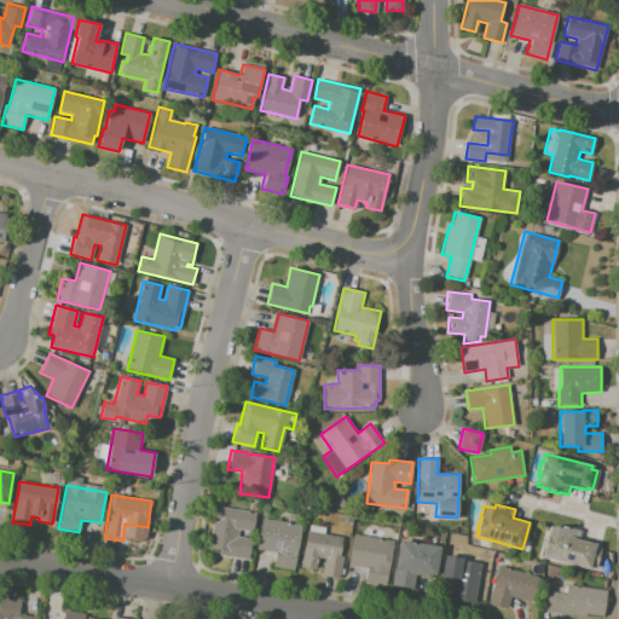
[(215,505),(255,513),(252,532),(238,530),(237,536),(252,538),(248,560),(219,555),(220,550),(208,548),(215,505)]
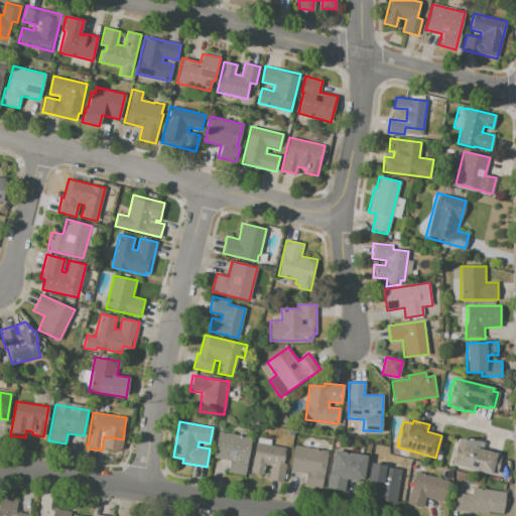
[(218,431),(251,437),(244,475),(227,472),(229,461),(214,458),(218,431)]
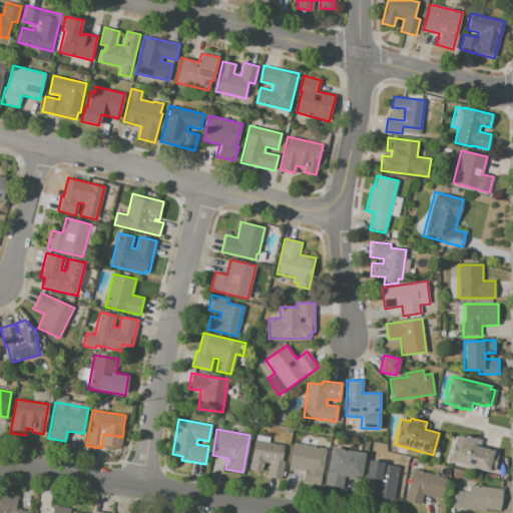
[(455,435),(448,462),(489,472),(490,469),(494,470),(498,454),(493,453),(494,451),(480,447),(482,440),(466,436),(465,437),(455,435)]
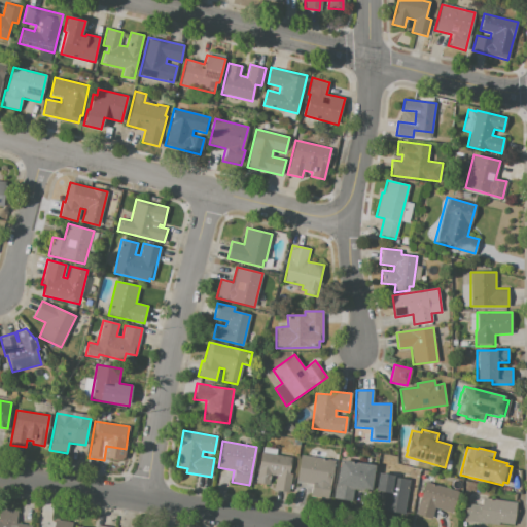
[(260,452),(291,457),(288,472),(291,473),(288,492),(274,490),(276,477),(270,477),(269,485),(268,485),(255,483),(260,452)]
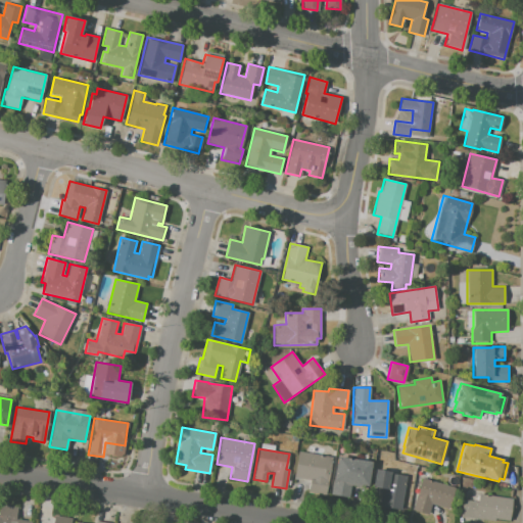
[(298,452),(332,458),(326,495),(307,492),(310,480),(294,477),(298,452)]
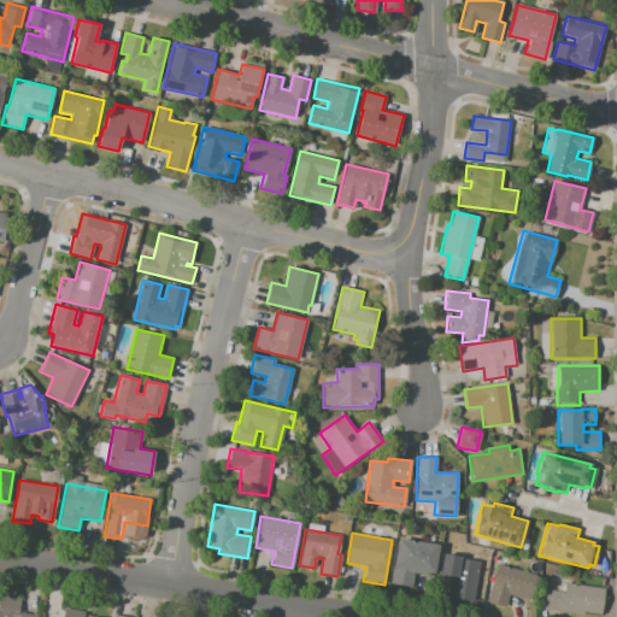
[(398,538),(438,545),(433,576),(413,573),(411,586),(391,582),(398,538)]
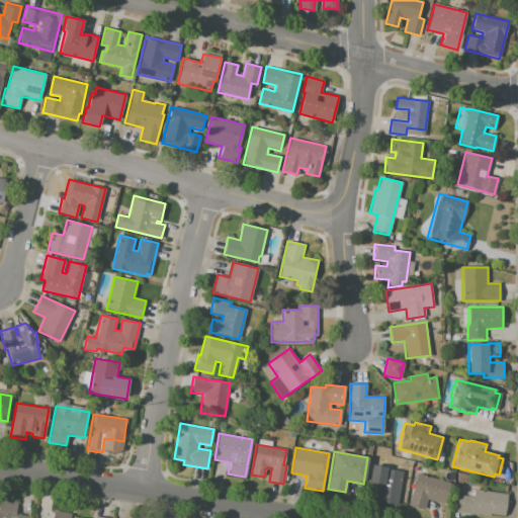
[(372,464),(386,467),(386,469),(402,471),(397,504),(375,501),(378,486),(368,484),(372,464)]
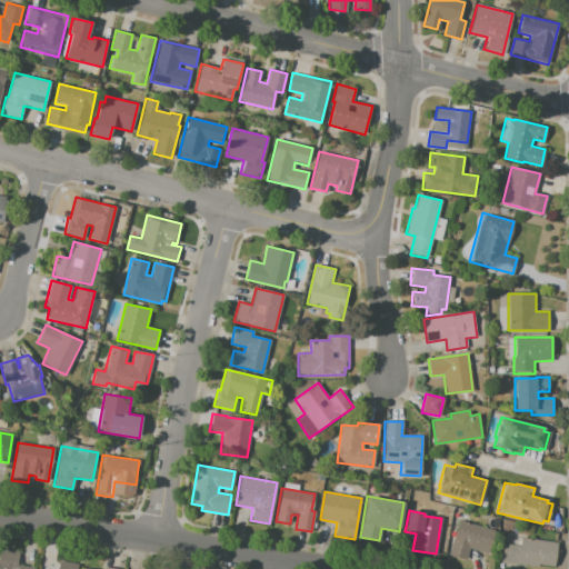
[(459,519),(495,530),(488,553),(469,548),(466,559),(448,553),(459,519)]
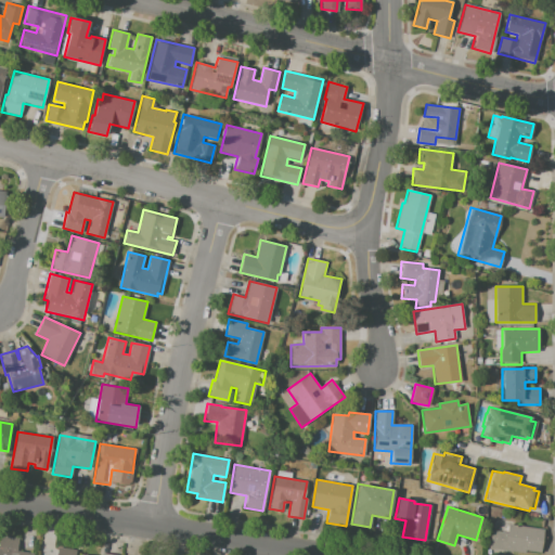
[(491,530),(506,532),(507,525),(544,530),(541,553),(524,551),(524,553),(489,547),(491,530)]
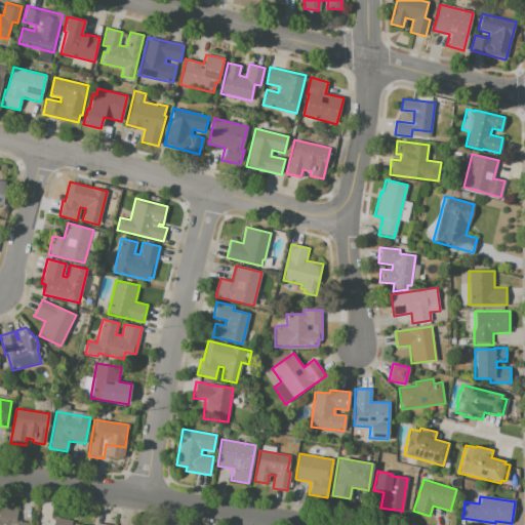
[(0,524),(0,520),(2,508),(18,511),(17,523),(34,524),(0,524)]
